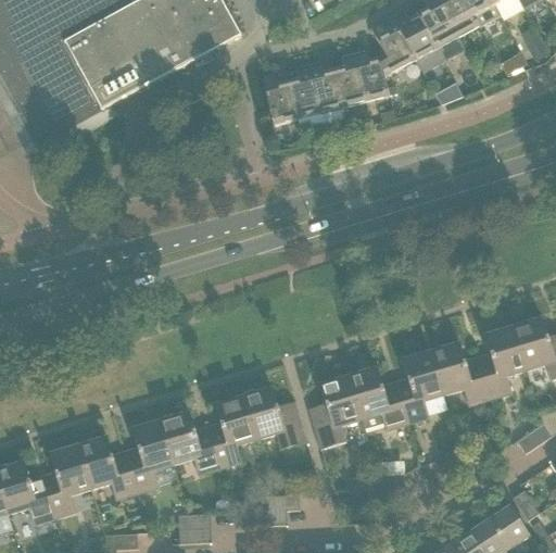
[(0,0),(0,84),(35,148),(241,36),(222,0),(0,0)]
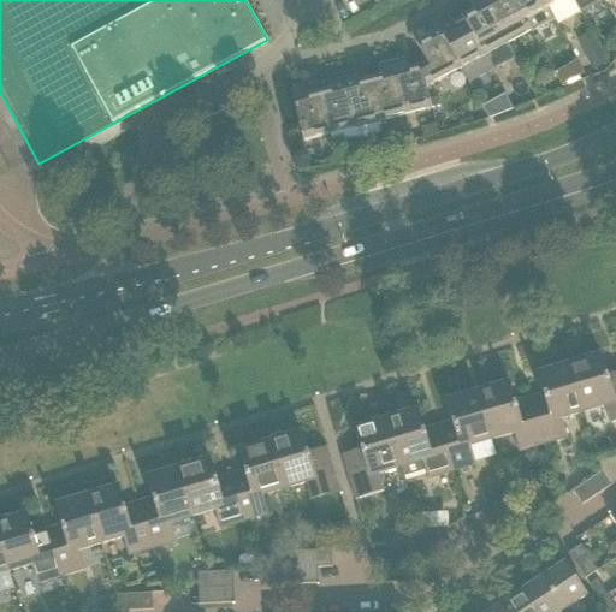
[(492,67),(515,55),(485,0),(469,0),(468,3),(473,10),(463,15),(492,67)]
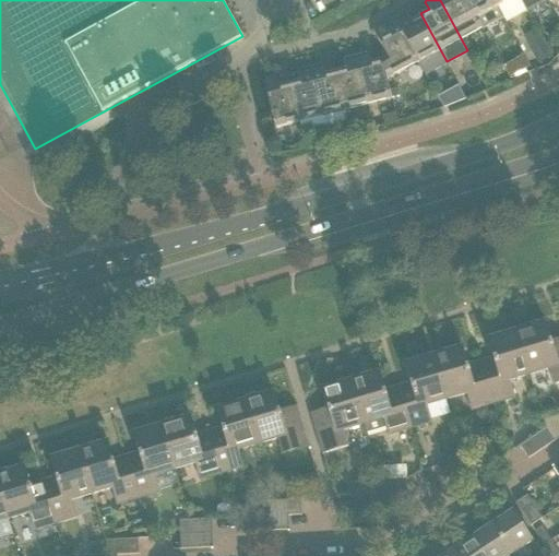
[(440,0),(467,50),(487,39),(466,0),(440,0)]
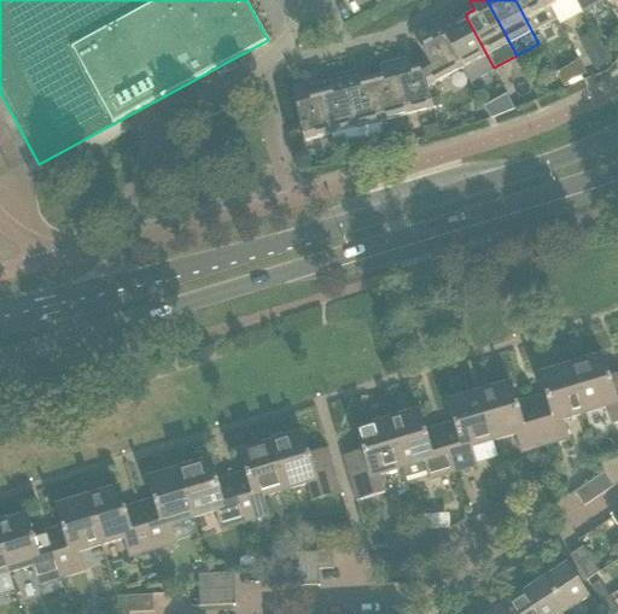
[(555,16),(554,13),(547,0),(516,0),(538,44),(540,44),(531,29),(555,16)]
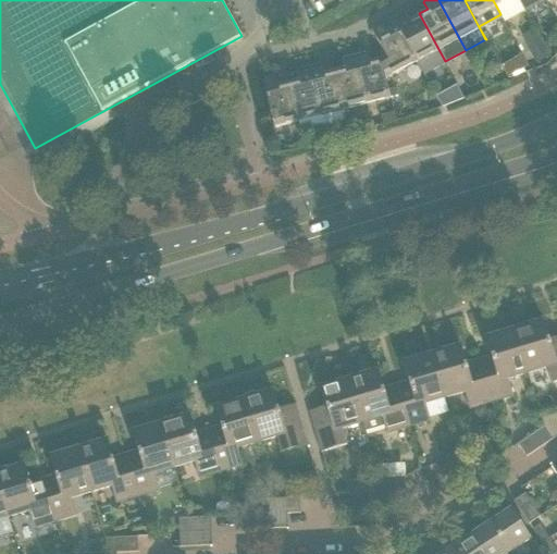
[(493,0),(499,12),(496,4),(504,0),(519,0),(524,10),(524,9),(520,0),(493,0)]
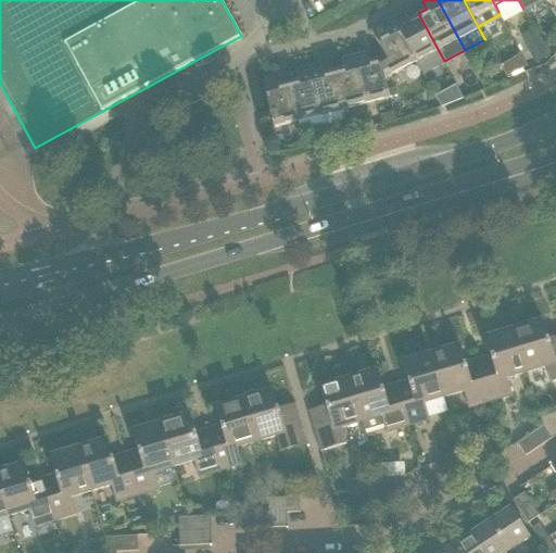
[(519,0),(523,9),(540,0),(519,0)]
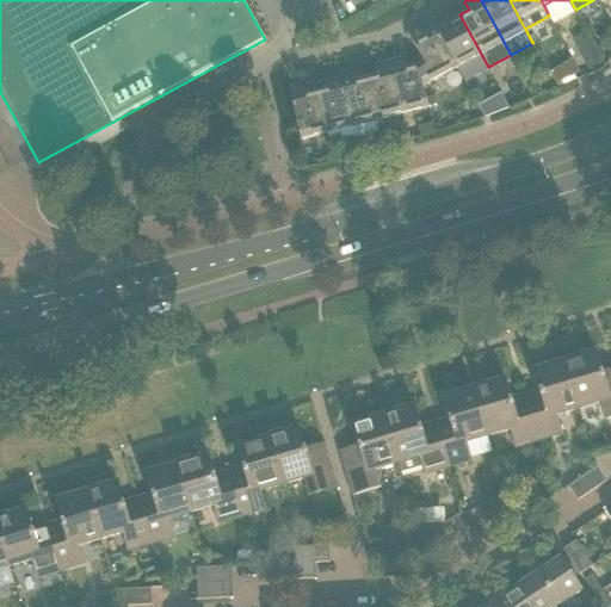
[(450,20),(445,13),(440,12),(431,17),(466,79),(488,67),(460,14),(450,20)]
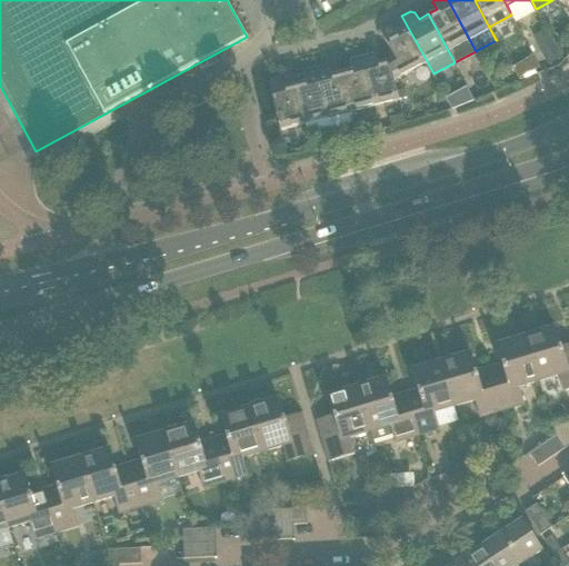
[(432,75),(433,73),(401,16),(391,21),(390,25),(393,30),(385,38),(392,52),(385,57),(389,63),(393,79),(426,61),(432,75)]
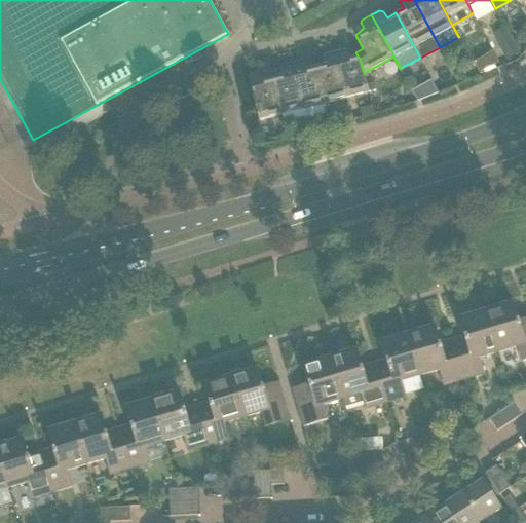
[(348,57),(347,49),(343,47),(334,49),(345,96),(374,88),(372,81),(367,82),(364,73),(360,59),(355,52),(348,57)]
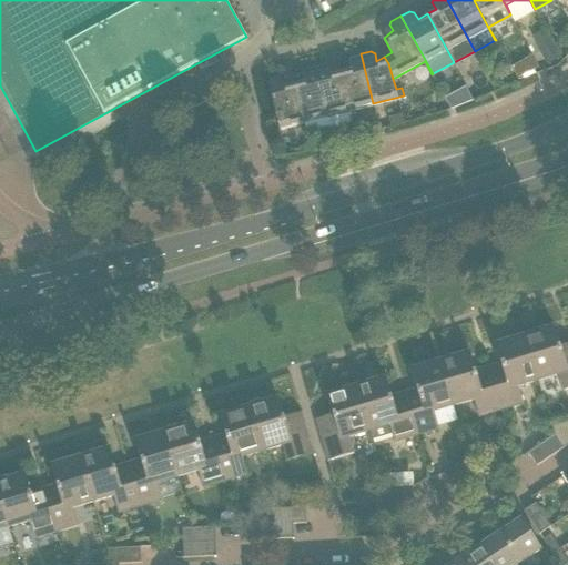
[(351,110),(373,103),(361,53),(350,57),(347,60),(350,68),(341,70),(351,110)]
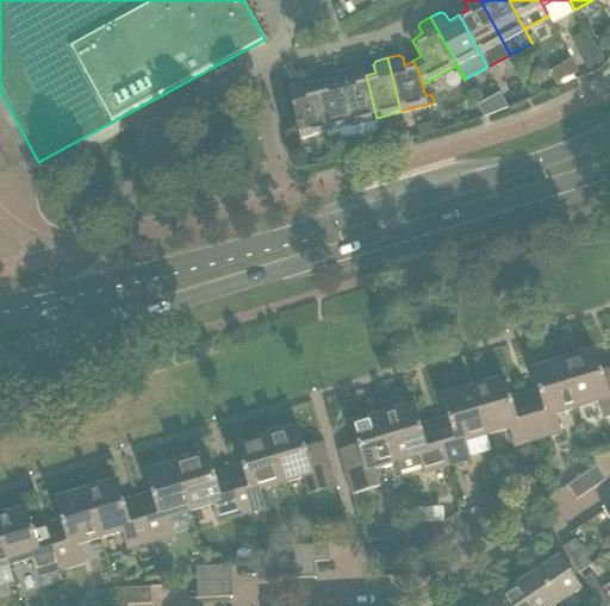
[(559,64),(548,70),(555,83),(566,77),(559,64)]
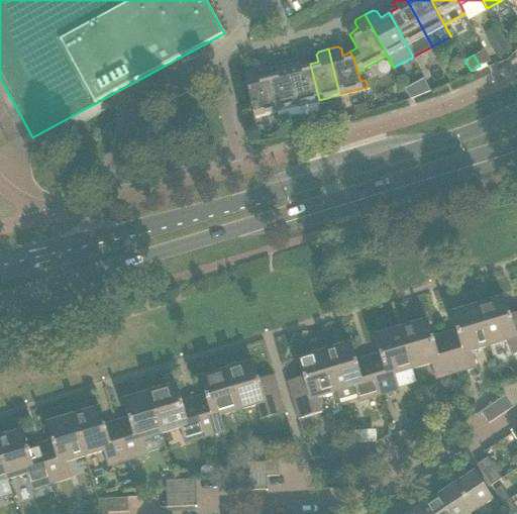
[(301,67),(299,60),(295,58),(286,60),(298,105),(319,100),(310,64),(301,67)]
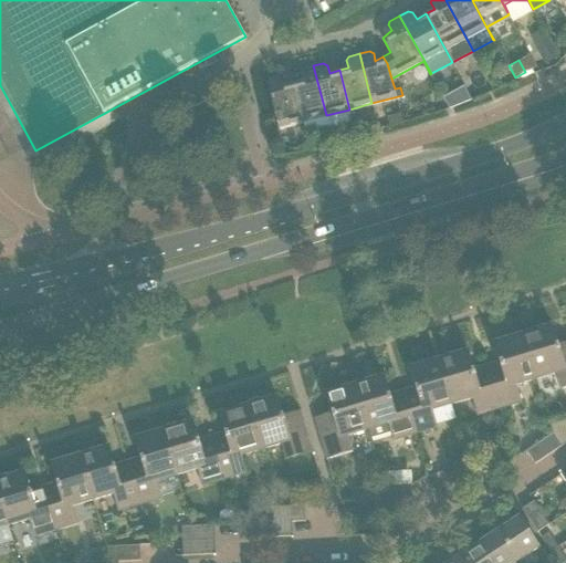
[(303,121),(326,115),(313,65),(303,68),(301,72),(302,80),(293,82),(303,121)]
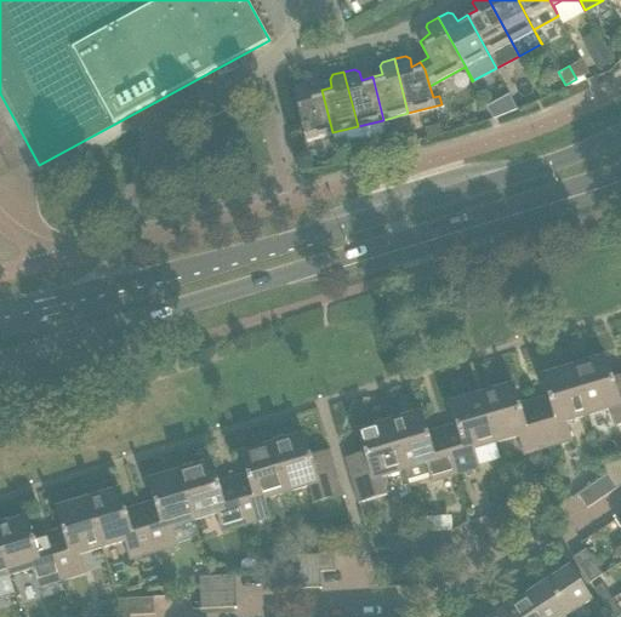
[(311,92),(308,84),(305,81),(295,84),(292,89),(306,140),(332,132),(322,90),(311,92)]
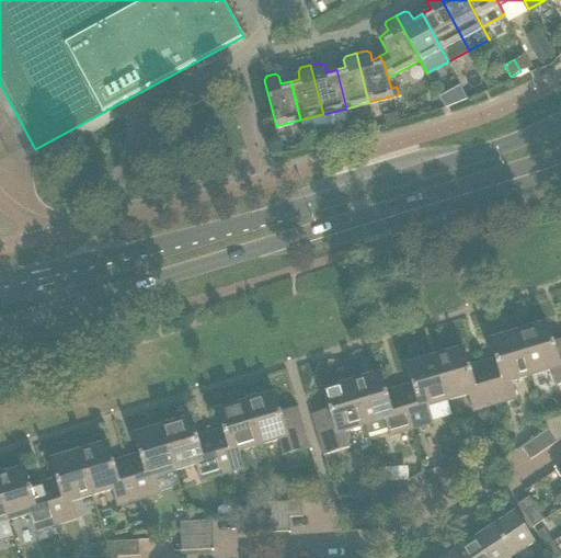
[(468,97),(477,92),(471,80),(461,86),(468,97)]
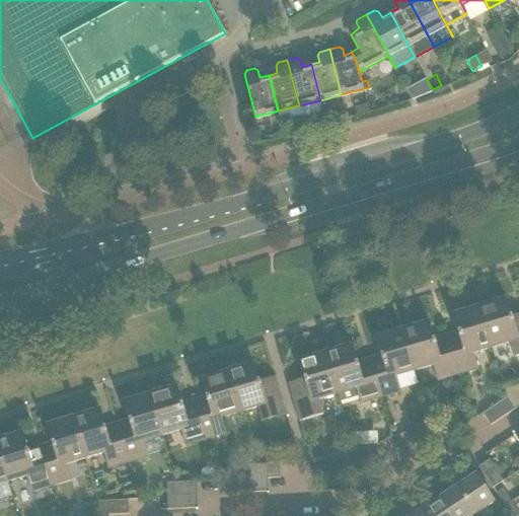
[(421,94),(433,89),(427,79),(416,83),(421,94)]
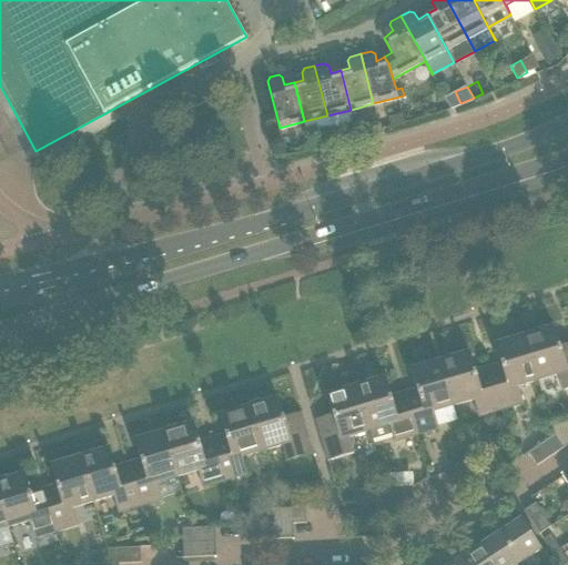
[(450,107),(457,103),(450,92),(444,96),(450,107)]
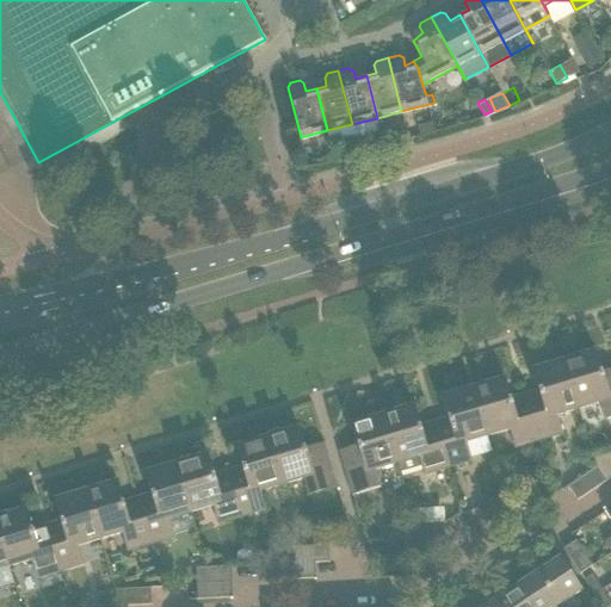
[(430,121),(415,124),(418,132),(432,129),(430,121)]
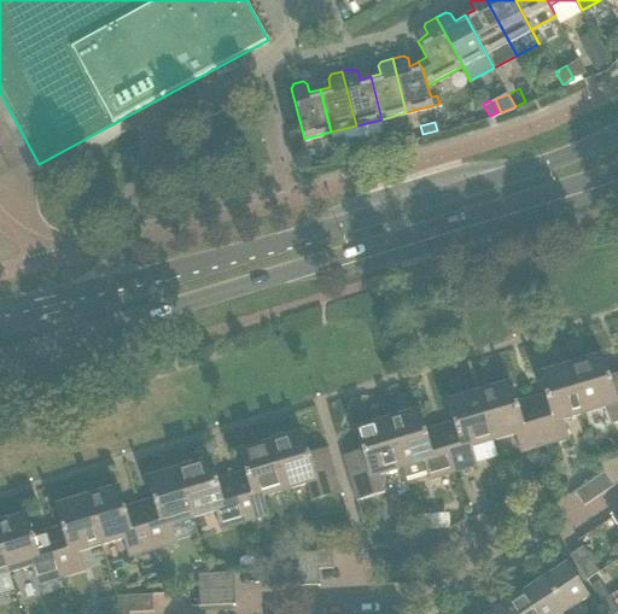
[(573,362),(570,363),(584,410),(607,404),(612,421),(617,420),(617,370),(608,374),(602,354),(583,358),(583,355),(572,358),(573,362)]
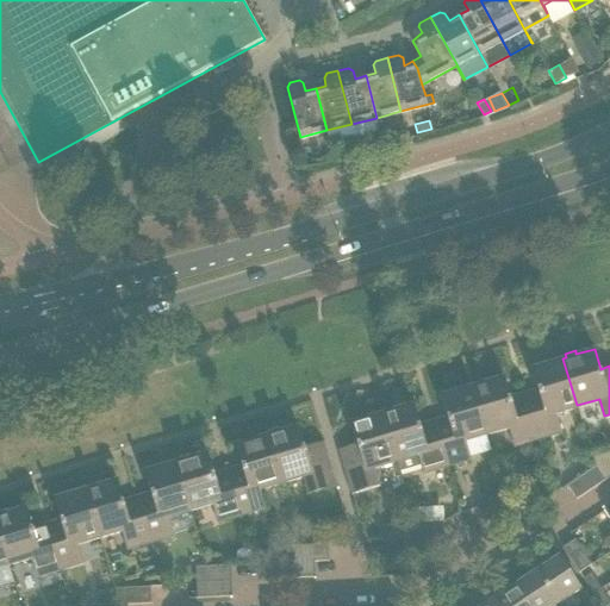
[(555,412),(577,405),(562,358),(531,368),(539,389),(530,392),(530,391),(524,393),(537,436),(561,429),(555,412)]
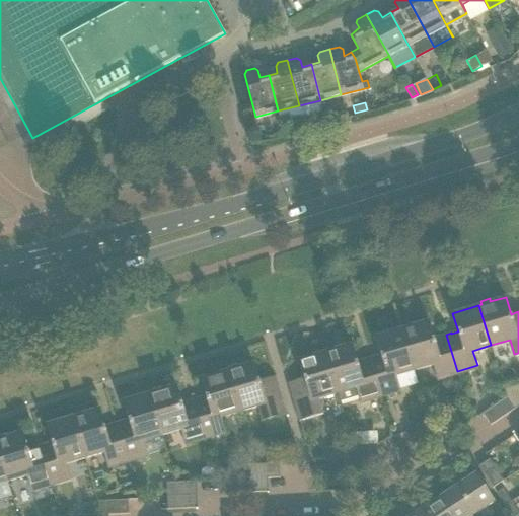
[(404,327),(402,327),(415,368),(433,363),(437,377),(457,371),(446,335),(441,336),(441,337),(435,339),(429,320),(413,324),(413,321),(403,324),(404,327)]
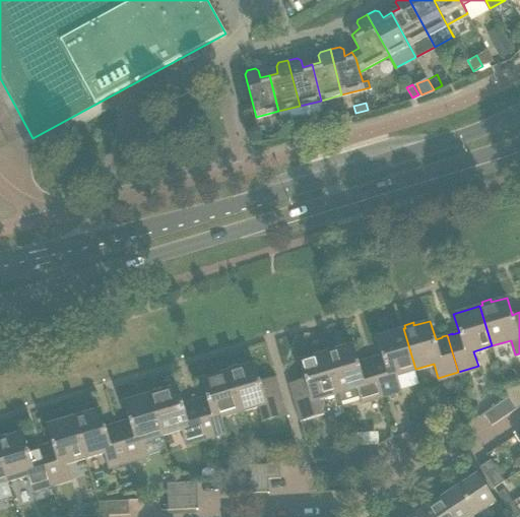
[(396,375),(415,369),(403,328),(376,336),(382,356),(375,358),(375,357),(370,358),(381,395),(401,389),(396,375)]
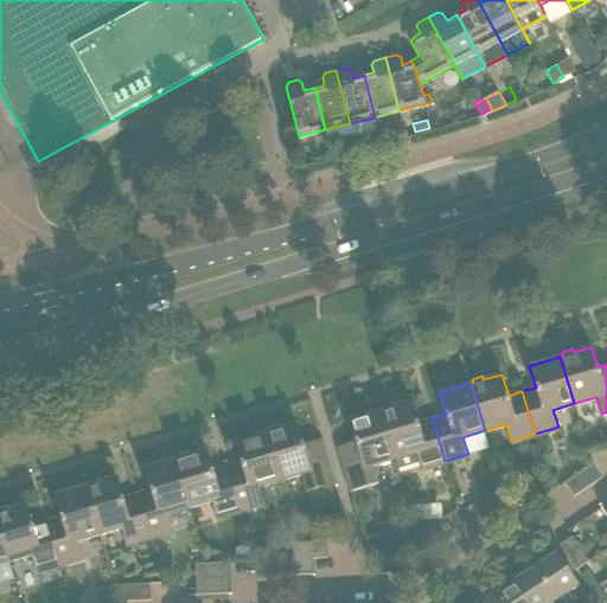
[(383,410),(381,410),(398,468),(420,462),(421,468),(445,461),(432,417),(426,419),(426,421),(419,423),(411,401),(393,406),(391,403),(382,406),(383,410)]
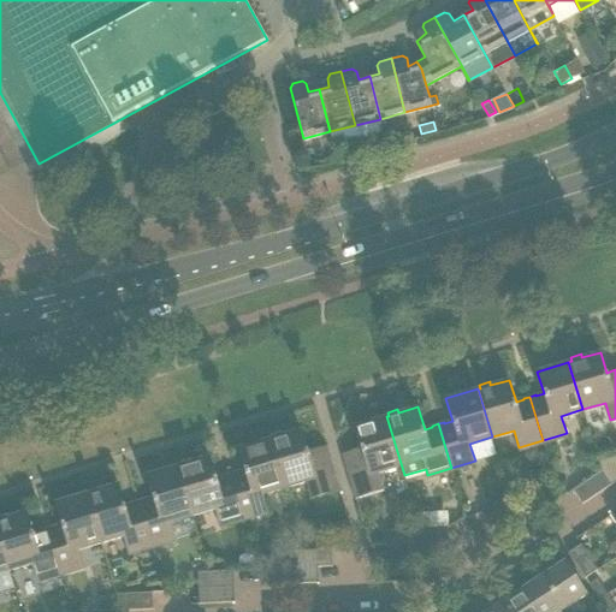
[(403,475),(404,475),(386,416),(354,426),(360,446),(342,452),(355,497),(383,488),(378,471),(400,464),(403,475)]
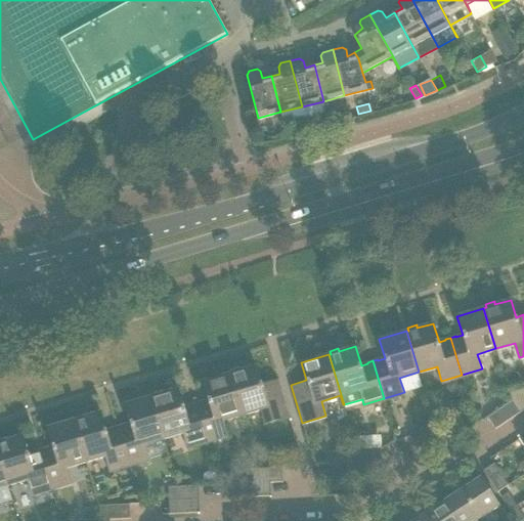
[(231,373),(229,374),(242,414),(260,408),(265,424),(288,417),(289,416),(277,378),(262,383),(256,365),(241,371),(239,367),(230,370),(231,373)]
